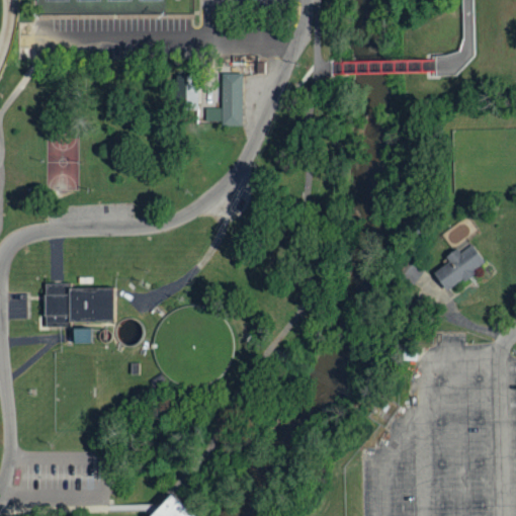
[(334,74),(437,73),(437,75),(473,75),(473,3),(463,3),(463,53),(435,53),(435,60),(340,61),(340,57),(333,57),(334,74)]
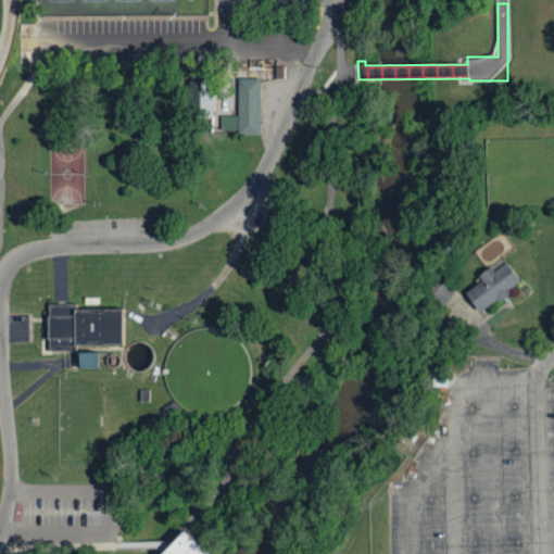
[(287,79),(287,66),(276,66),(277,79),(287,79)]
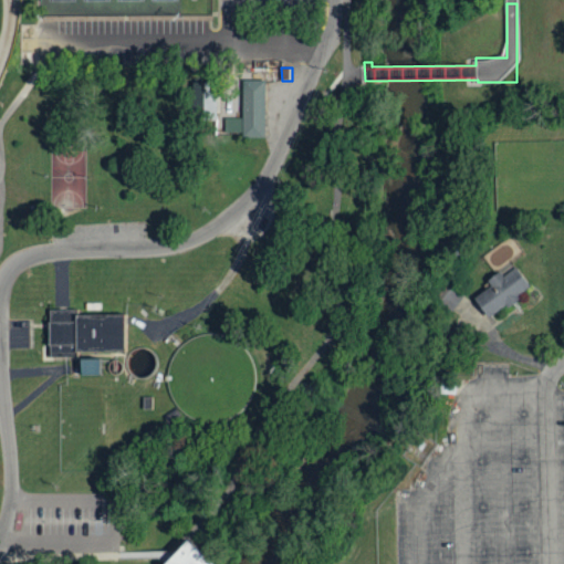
[(265,79),(243,79),(243,117),(226,116),(226,132),(244,132),(244,136),(264,136),(265,79)]
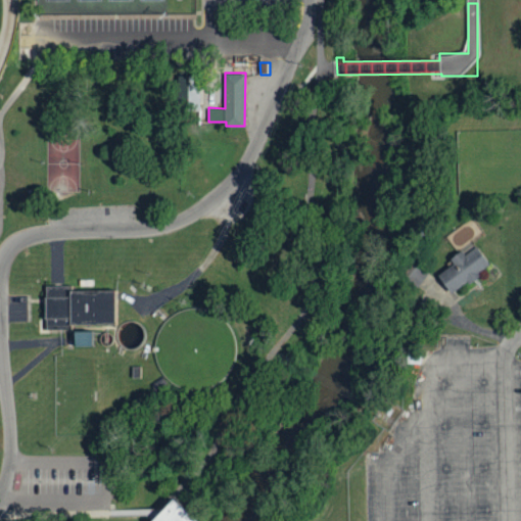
[(201,81),(179,80),(178,119),(200,120),(201,81)]
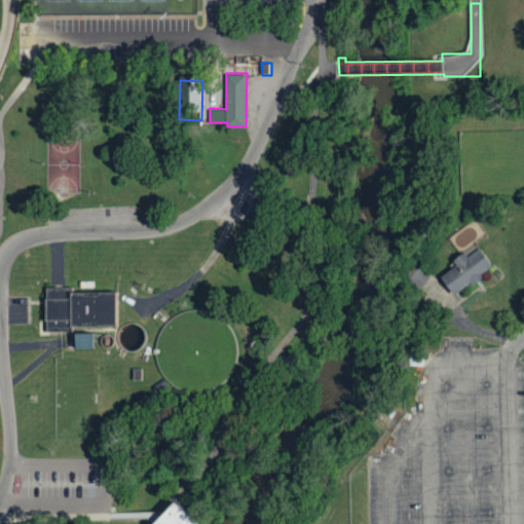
[(440,275),(455,295),(493,264),(479,247),(468,255),(463,250),(453,258),(456,262),(440,275)]
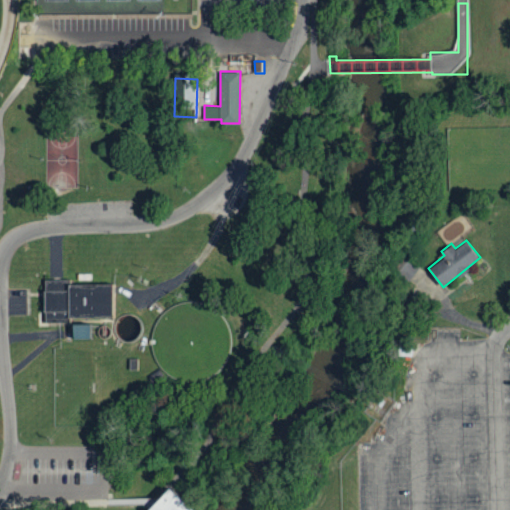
[(409,279),(422,268),(409,254),(397,266),(409,279)]
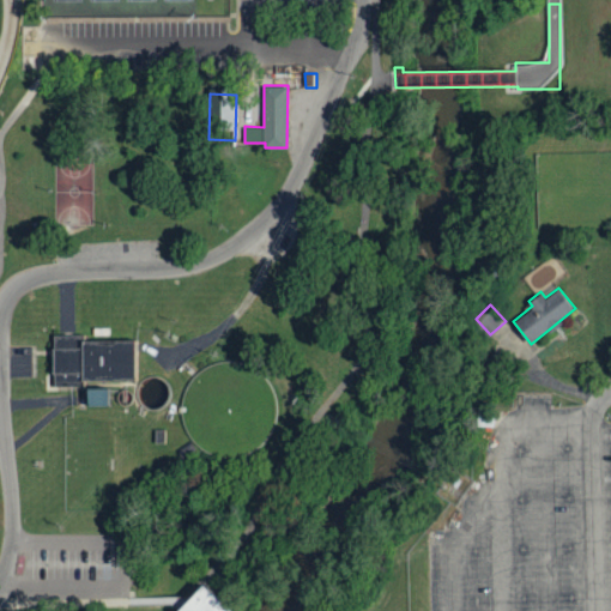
[(106,386),(85,386),(86,404),(106,403),(106,386)]
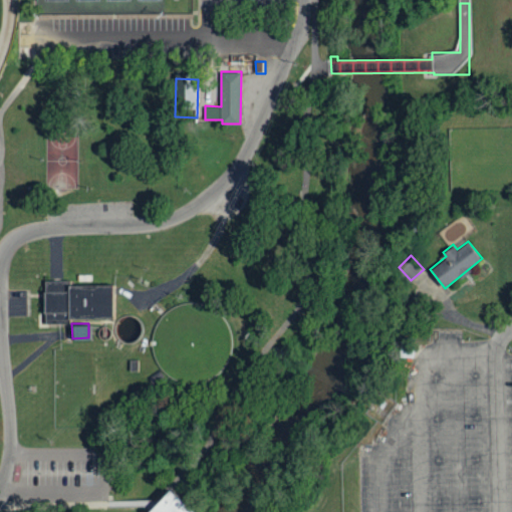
[(191,511),(167,490),(146,511),(191,511)]
